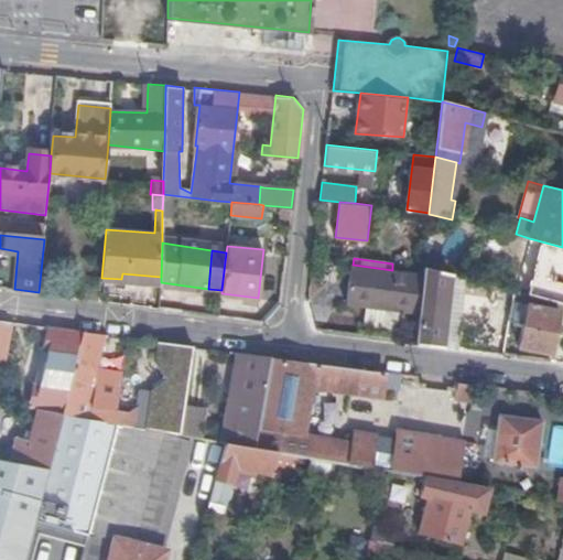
[(396,309),(418,312),(422,273),(392,270),(353,265),(349,265),(345,302),(365,305),(363,323),(382,325),(385,308),(396,309)]
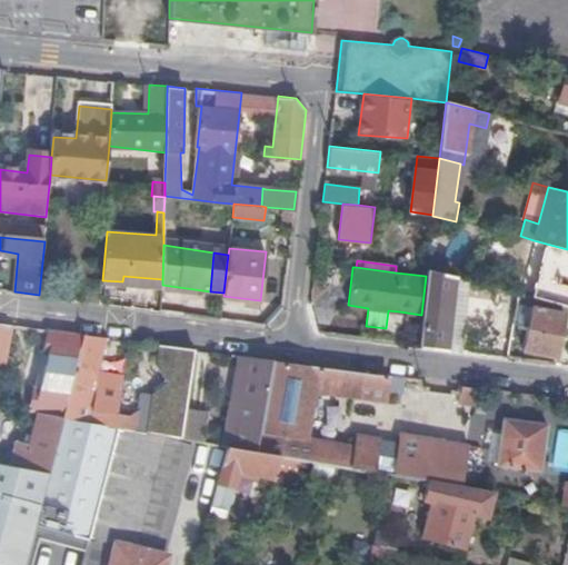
[(445,348),(454,277),(427,269),(426,276),(421,315),(419,345),(445,348)]
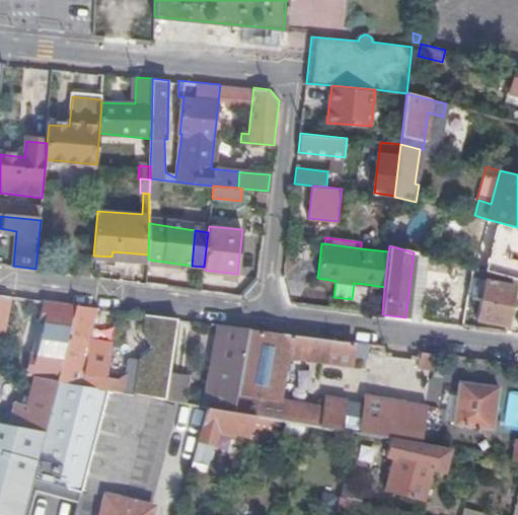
[(427,255),(414,252),(405,317),(420,319),(428,255),(427,255)]
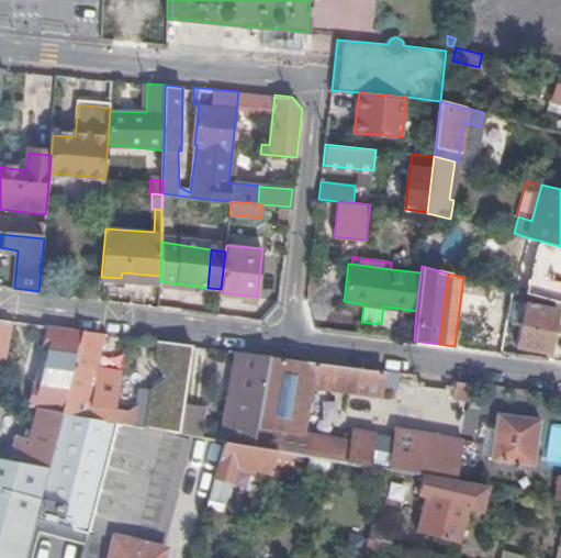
[(487,300),(491,285),(471,279),(467,294),(487,300)]
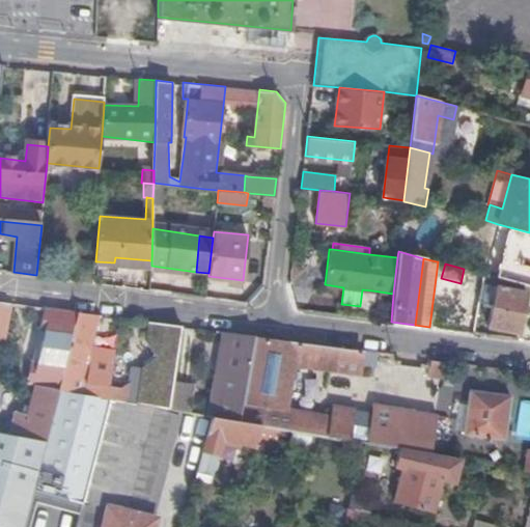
[(484,274),(464,269),(461,283),(458,293),(450,330),(472,333),(479,297),(482,283),(484,274)]
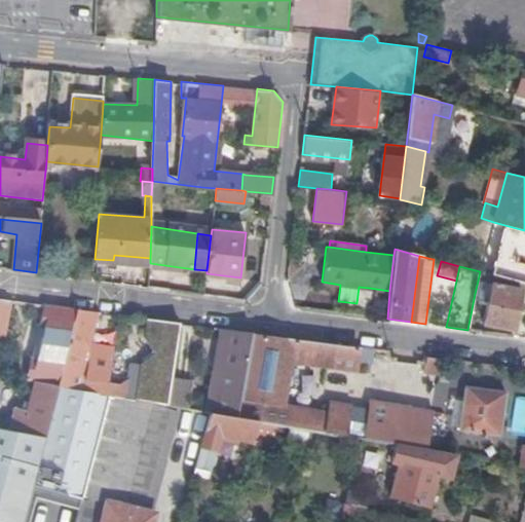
[(467,330),(482,331),(484,324),(492,284),(478,281),(475,294),(467,330)]
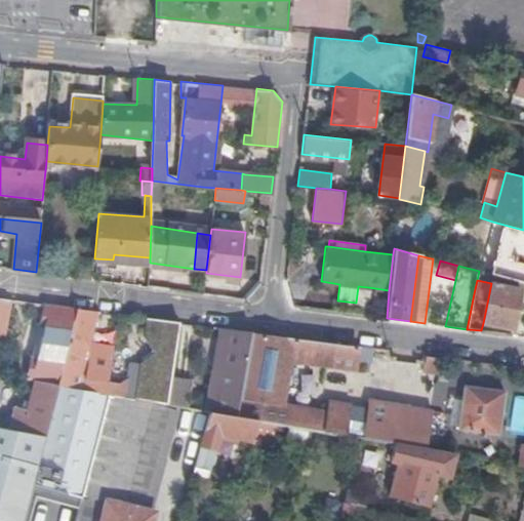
[(491,283),(483,323),(512,328),(521,289),(491,283)]
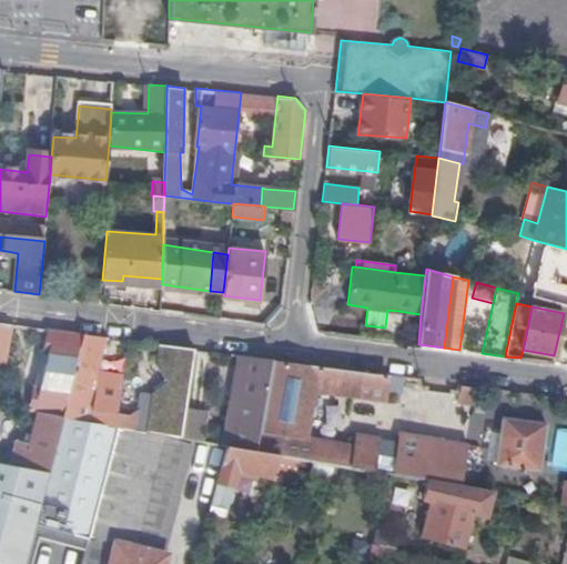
[(397,323),(398,311),(387,310),(385,328),(393,329),(397,323)]
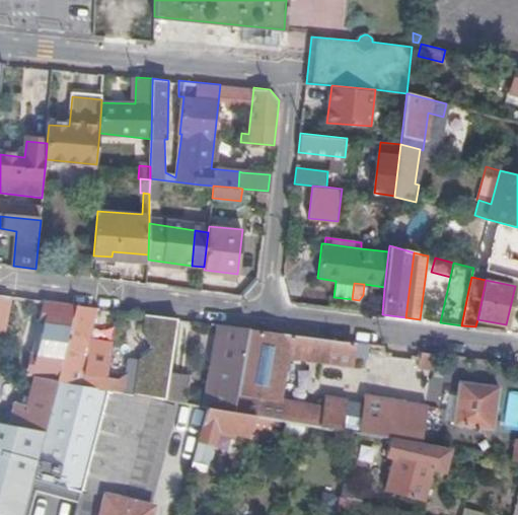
[(37,377),(56,380),(76,305),(53,301),(37,377)]
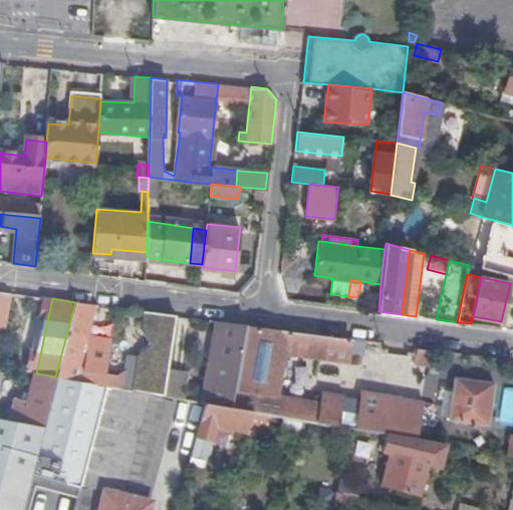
[(75,302),(55,376),(102,385),(109,351),(111,338),(89,334),(96,304),(75,302)]
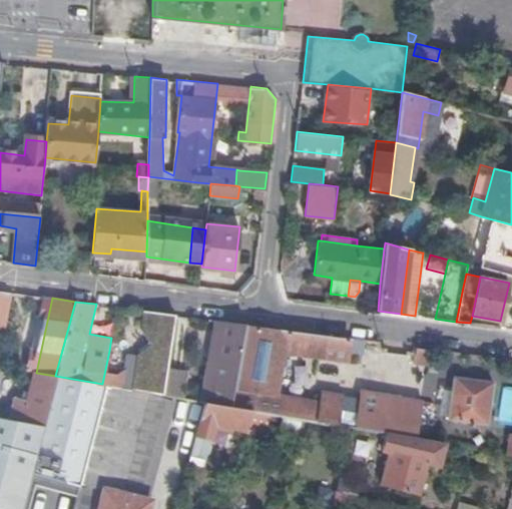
[(109,351),(102,384),(107,385),(149,393),(163,395),(167,368),(175,314),(143,310),(137,356),(109,351)]
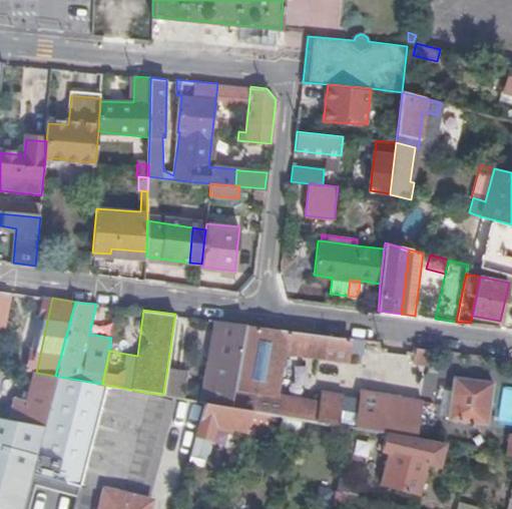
[(246,324),(217,320),(202,402),(204,402),(232,407),(246,324)]
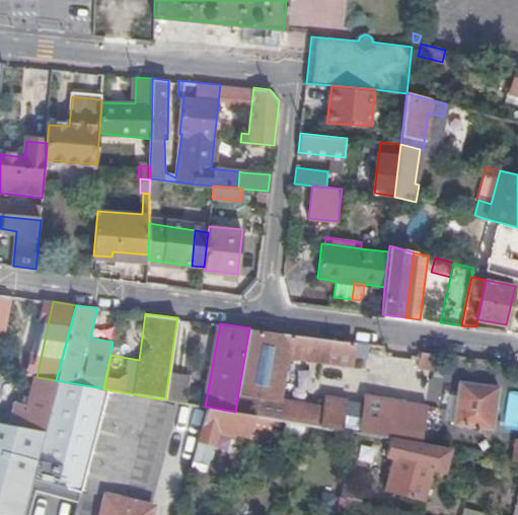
[(354,342),(249,327),(235,412),(256,415),(277,418),(353,431),(356,412),(346,410),(348,398),(325,395),(323,408),(280,399),(287,355),(352,364),(354,342)]
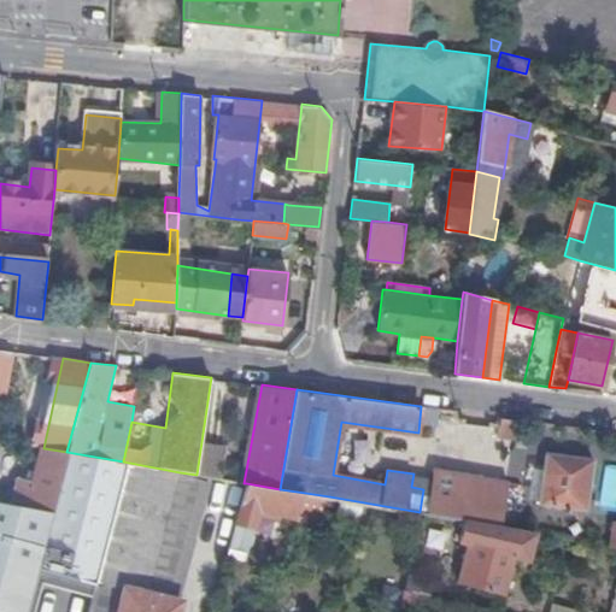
[(520,418),(502,416),(498,436),(516,439),(520,418)]
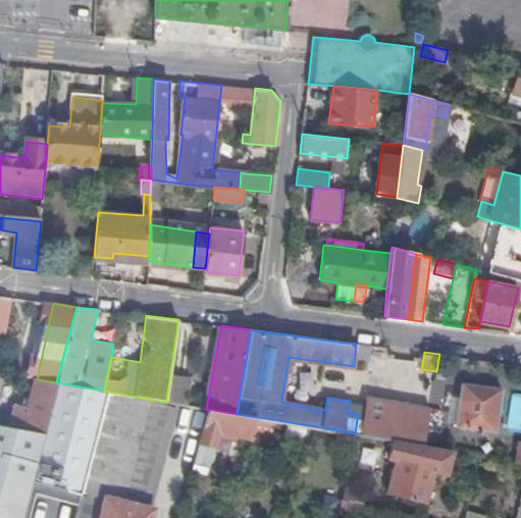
[(191,378),(170,374),(166,402),(186,405),(191,378)]
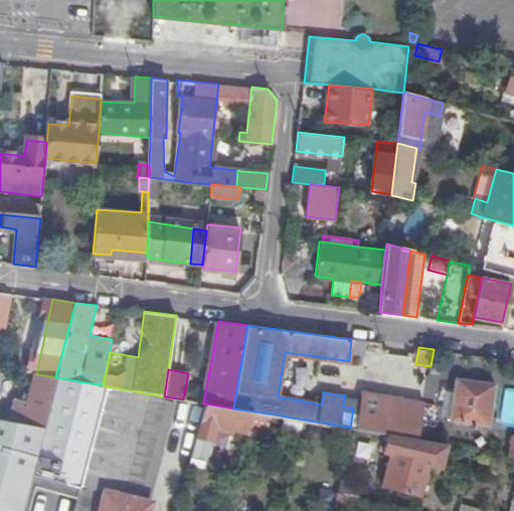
[(17,400),(11,421),(42,427),(55,377),(36,374),(34,374),(26,403),(17,400)]
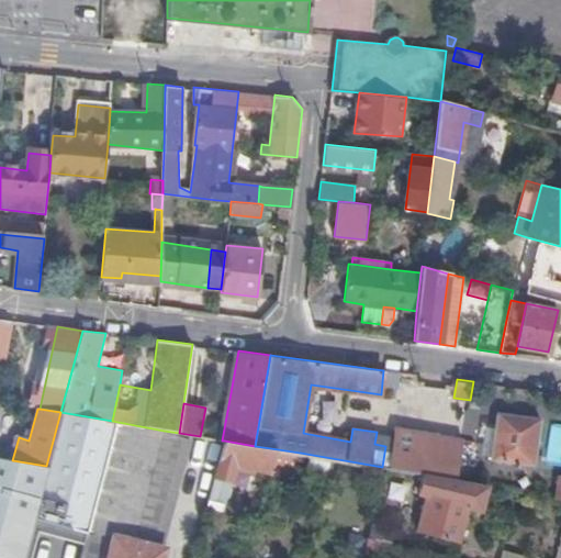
[(0,557),(30,557),(38,527),(34,526),(36,515),(66,524),(64,529),(63,534),(85,540),(118,422),(112,421),(60,412),(46,466),(12,460),(0,457),(0,557)]
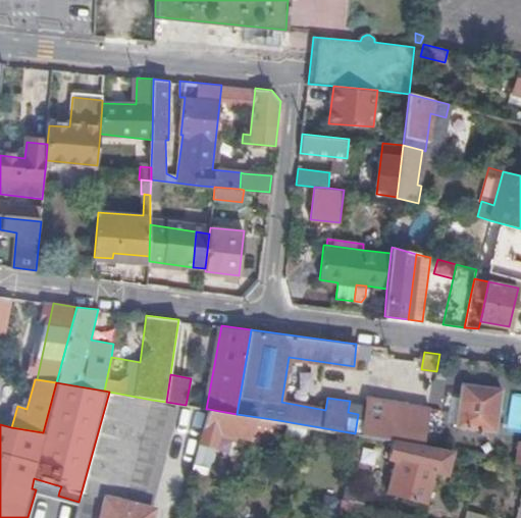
[(501,389),(463,382),(456,425),(495,431),(501,389)]
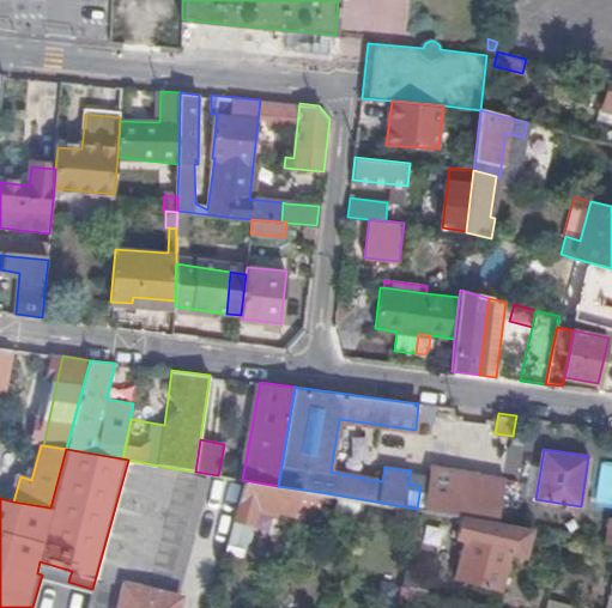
[(611,458),(599,457),(593,500),(611,502),(611,458)]
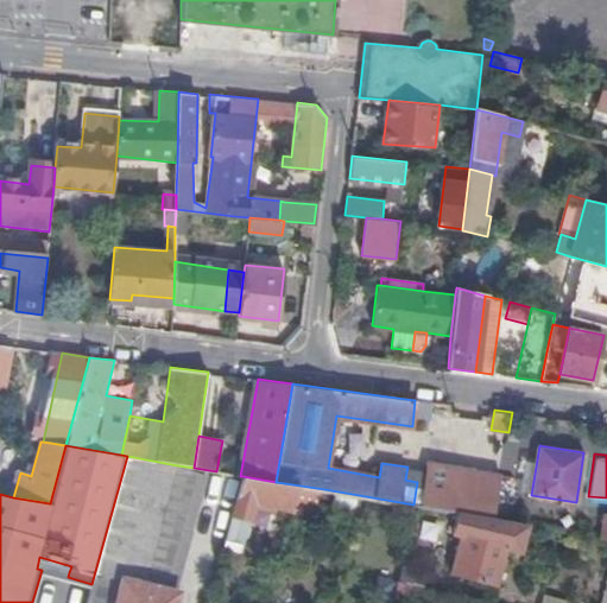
[(92,584),(86,602),(174,602),(177,592),(175,591),(145,584),(177,465),(127,456),(92,584)]
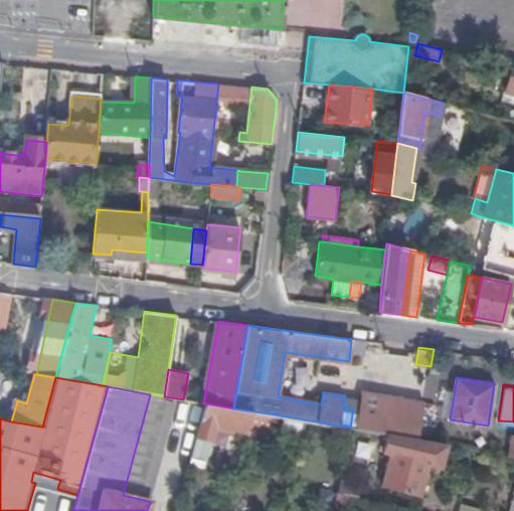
[(360,412),(357,430),(388,436),(417,441),(419,423),(422,423),(422,420),(420,419),(423,404),(425,404),(425,401),(422,401),(421,403),(404,400),(404,398),(401,397),(400,400),(385,397),(385,395),(382,394),(381,397),(365,394),(365,392),(362,391),(361,394),(363,394),(360,409),(359,409),(358,412),(360,412)]
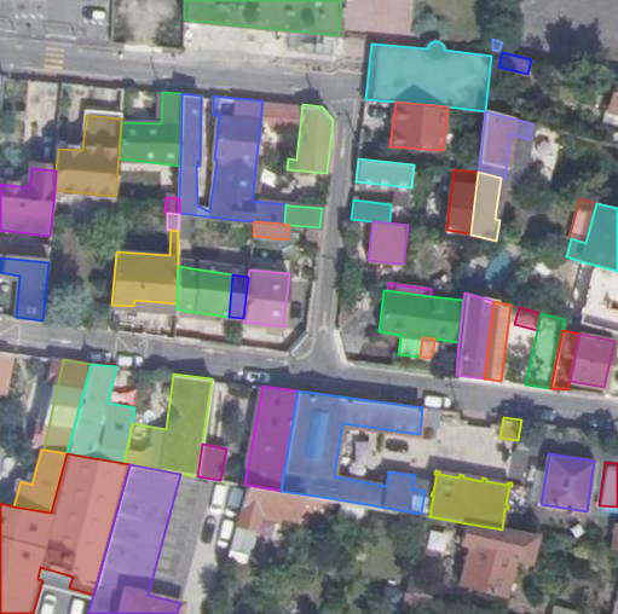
[(211,484),(180,474),(148,595),(178,602),(211,484)]
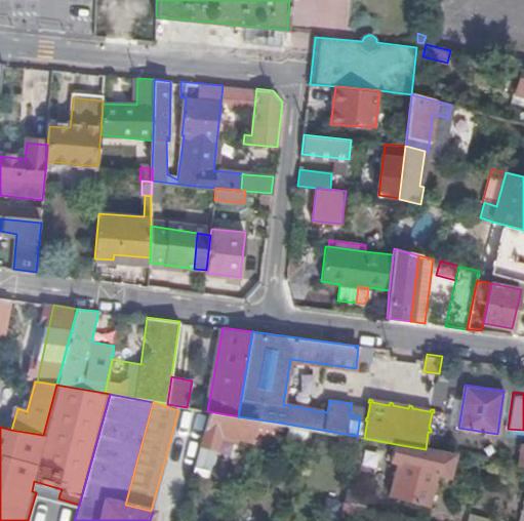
[(238,416),(209,411),(192,471),(207,475),(217,436),(231,439),(232,433),(254,438),(255,433),(259,419),(238,416)]
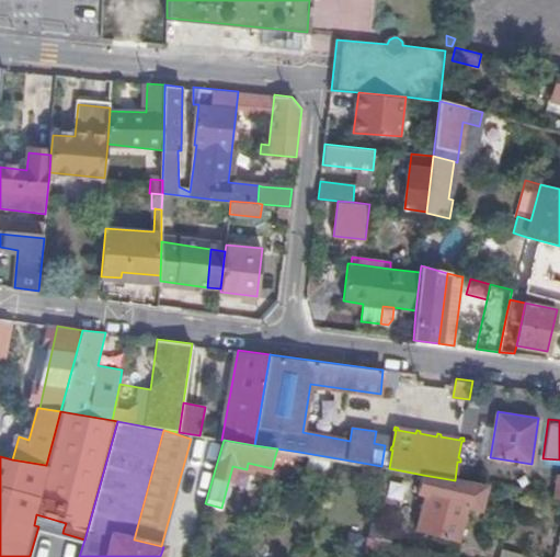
[(299,452),(277,448),(273,463),(295,467),(299,452)]
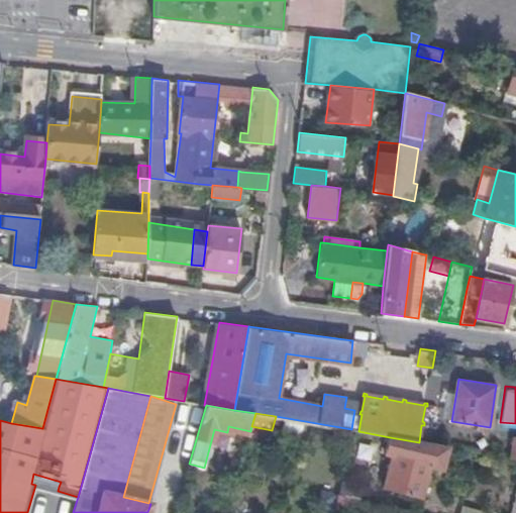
[(419,442),(390,437),(386,453),(393,455),(385,489),(422,499),(430,467),(441,470),(446,446),(419,442)]
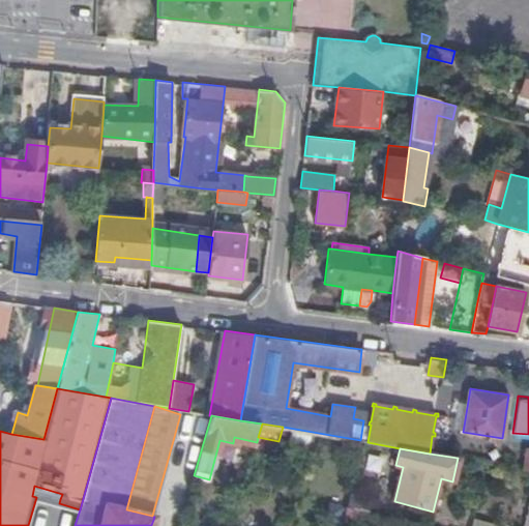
[(32,496),(36,497),(38,493),(60,499),(62,494),(34,486),(32,496)]
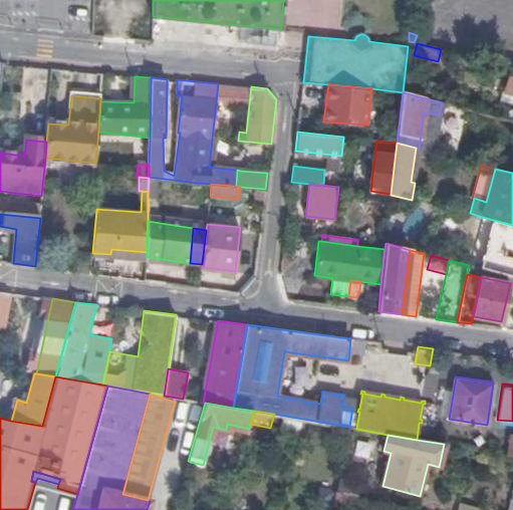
[(352,495),(336,491),(334,500),(349,504),(352,495)]
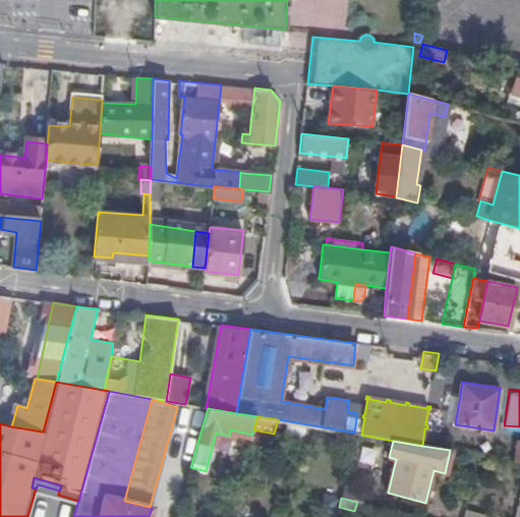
[(368,516),(398,516),(399,513),(367,505),(364,516),(368,516)]
